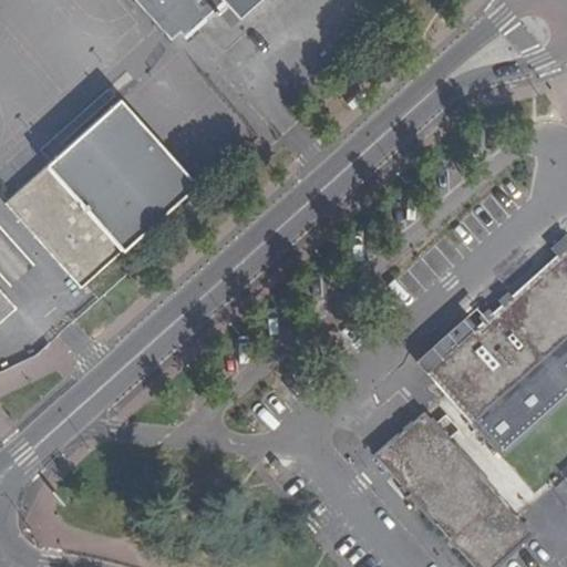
[(134,0),(174,43),(182,35),(150,0),(134,0)]
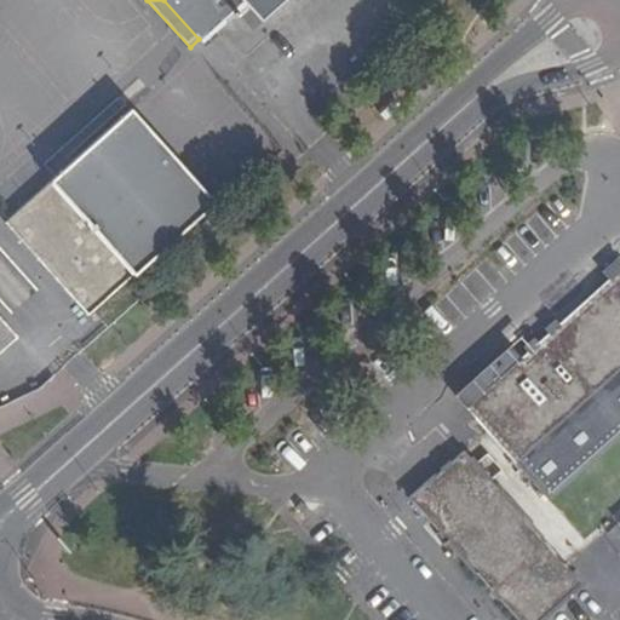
[(245,0),(258,15),(273,0),(164,0),(199,39),(244,0),(245,0)]
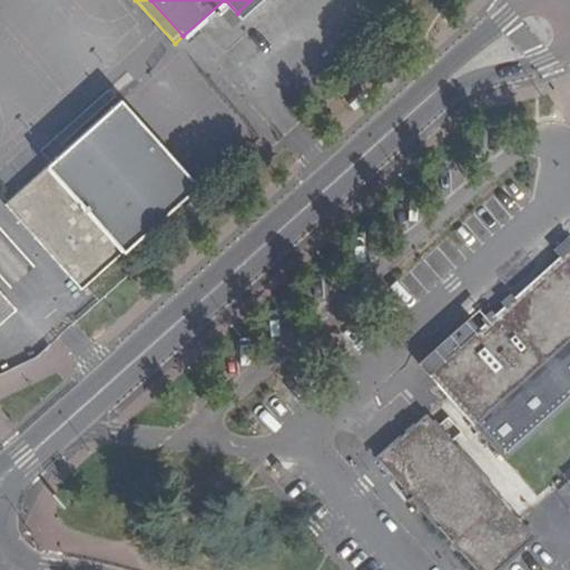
[(11,198),(86,283),(199,182),(125,98),(11,198)]
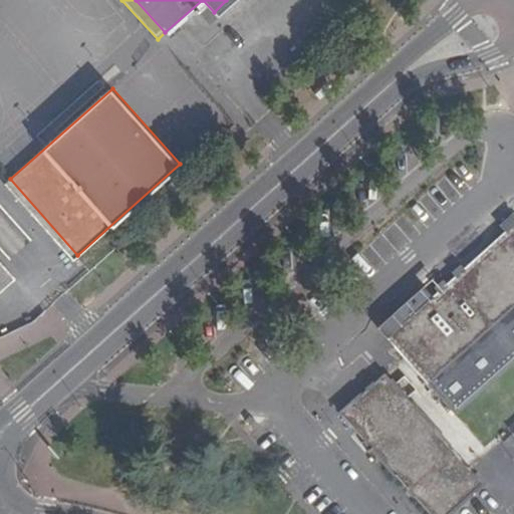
[(427,284),(380,326),(458,414),(513,361),(513,215),(512,214),(500,225),(507,233),(468,268),(464,263),(454,271),(459,275),(451,283),(447,278),(438,286),(443,291),(438,295),(427,284)]
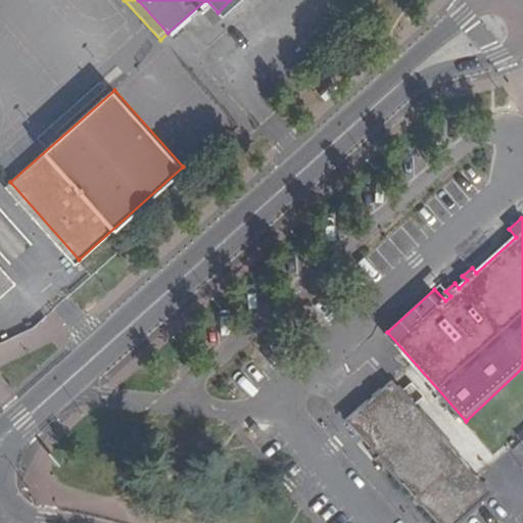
[(0,290),(13,278),(0,263),(0,290)]
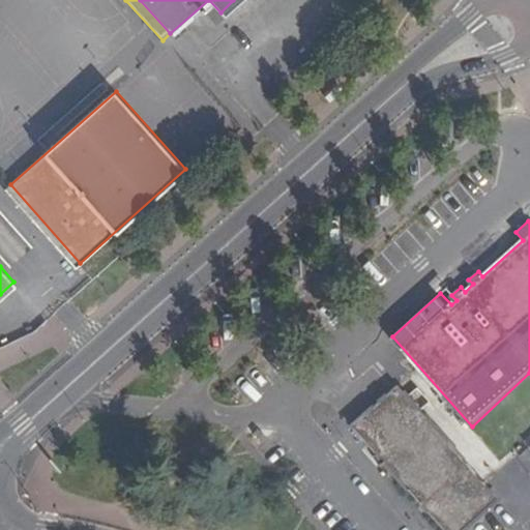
[(399,388),(351,429),(439,529),(460,529),(496,500),(399,388)]
